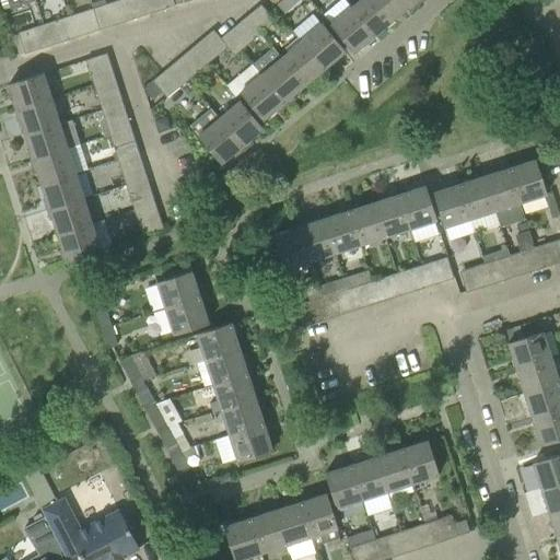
[(137,18),(130,0),(120,0),(117,1),(124,22),(137,18)]
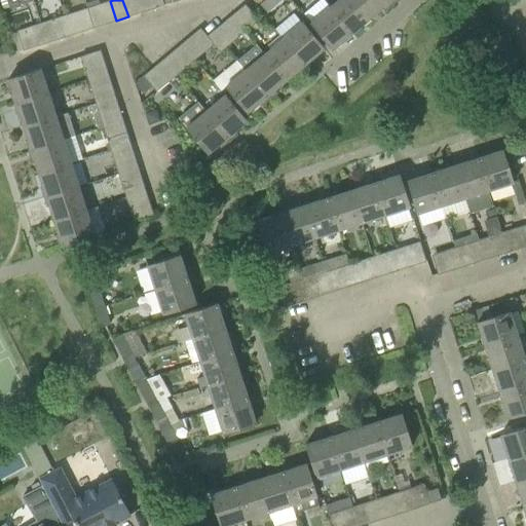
[(160,0),(149,0),(152,9),(162,5),(160,0)]
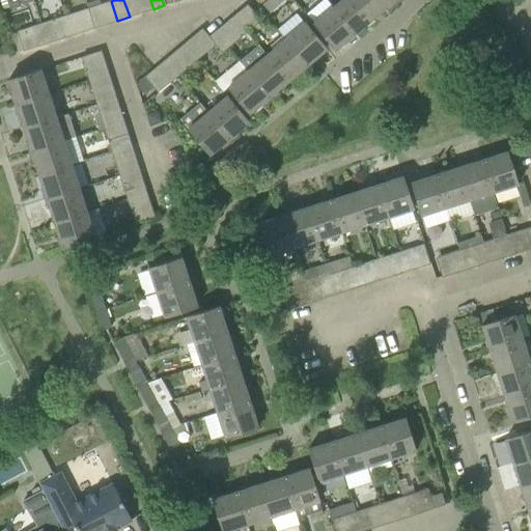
[(284,0),(267,0),(262,4),(270,14),(284,0)]
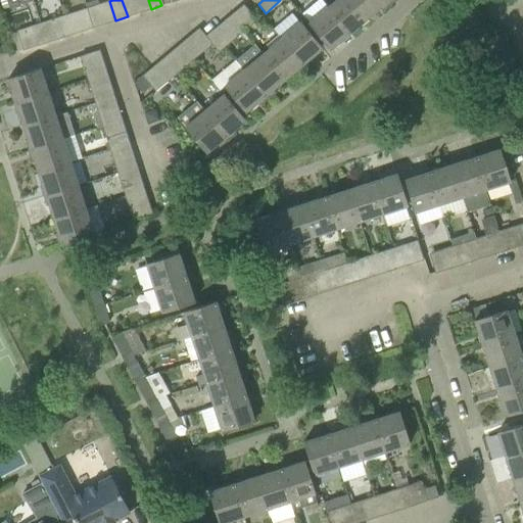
[(369,15),(354,0),(335,0),(328,7),(352,37),(360,30),(357,26),(369,15)]
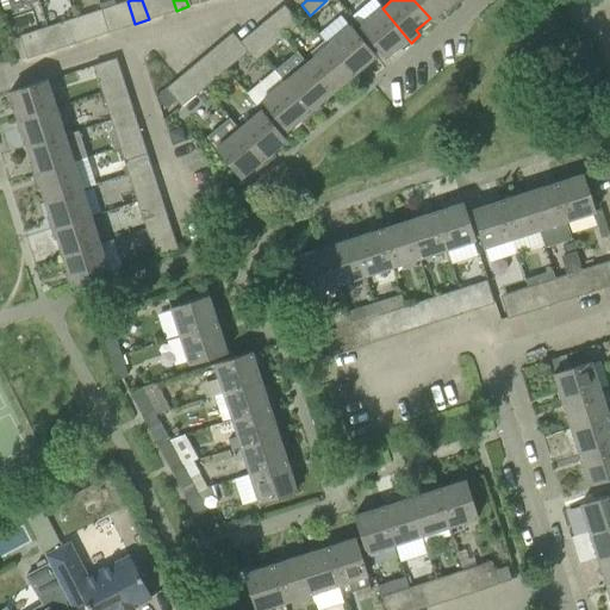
[(454,6),(449,0),(414,0),(430,18),(441,8),(446,13),(454,6)]
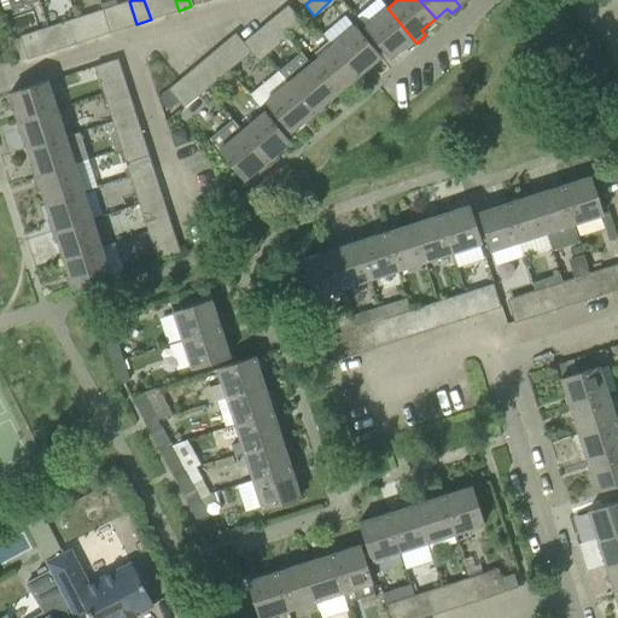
[(136,24),(129,1),(115,6),(122,29),(136,24)]
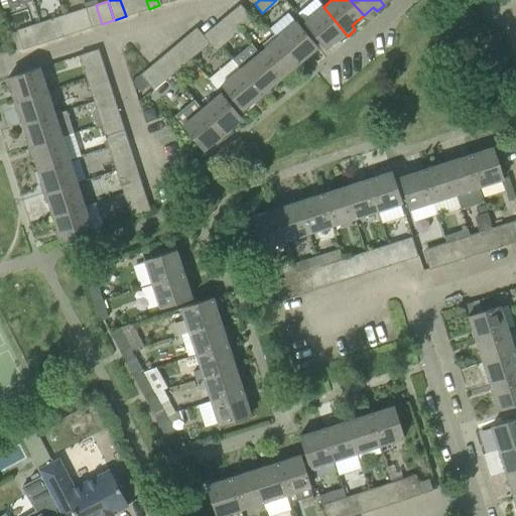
[(253,20),(246,12),(240,5),(227,16),(240,31),(253,20)]
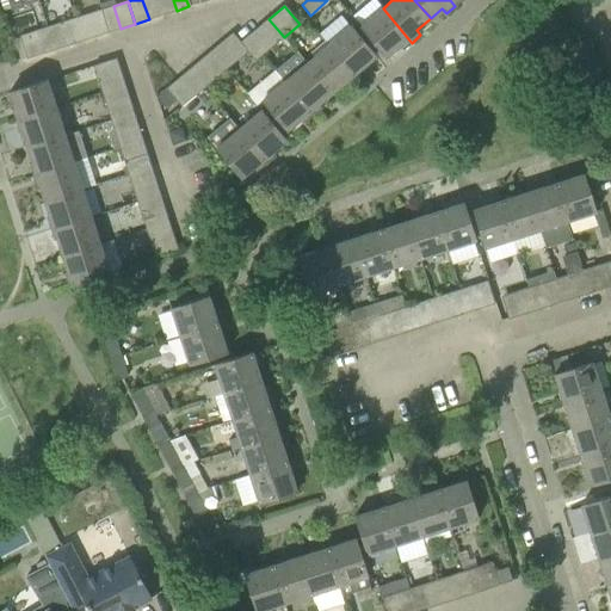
[(412,43),(383,8),(360,28),(384,57),(399,45),(402,50),(412,43)]
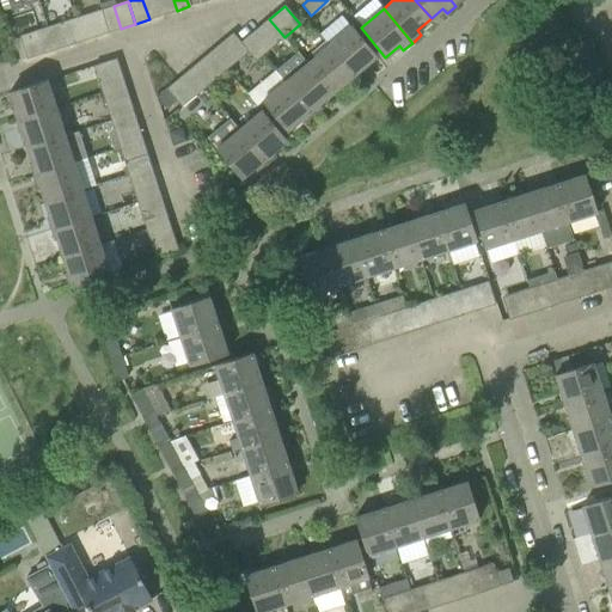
[(93,37),(87,14),(73,18),(80,41),(93,37)]
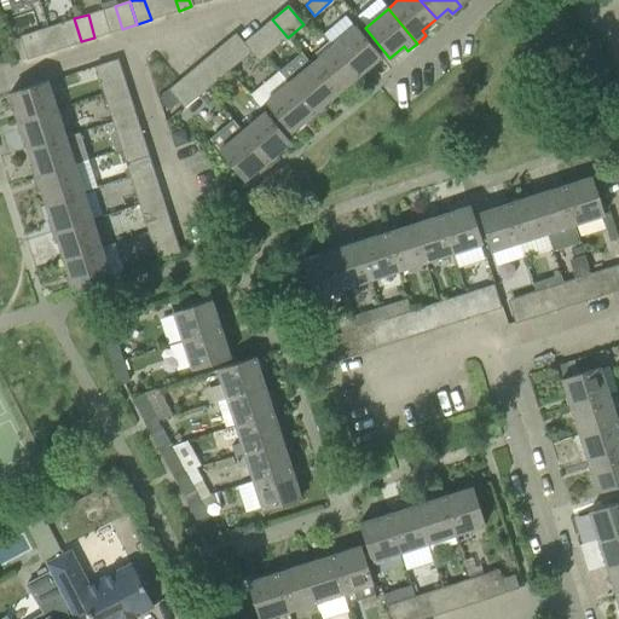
[(81,41),(74,18),(61,23),(67,46),(81,41)]
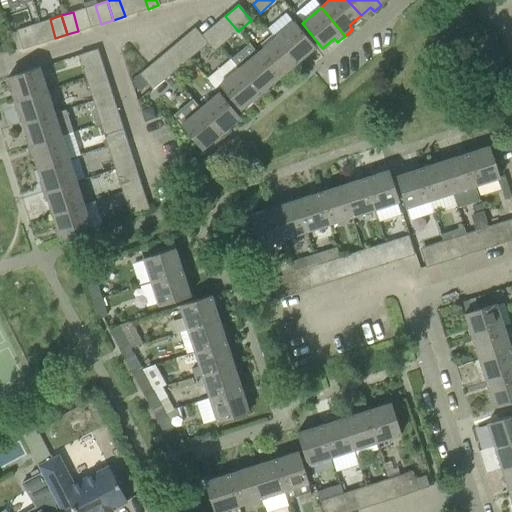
[(238,31),(225,16),(206,31),(219,46),(238,31)]
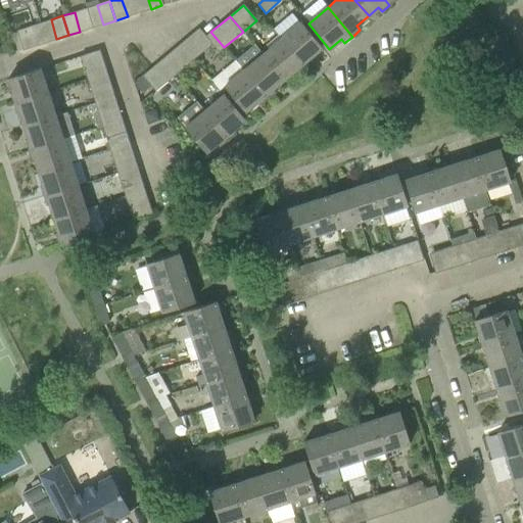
[(321,48),(307,32),(299,22),(280,38),(305,67),(313,61),(310,57),(321,48)]
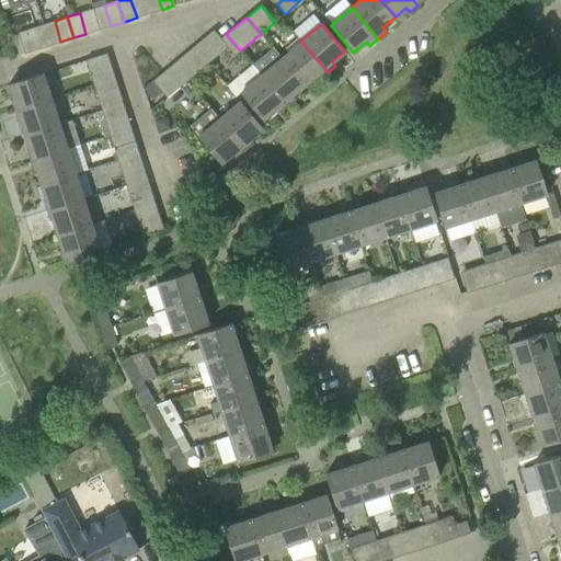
[(36,49),(30,29),(18,33),(24,54),(36,49)]
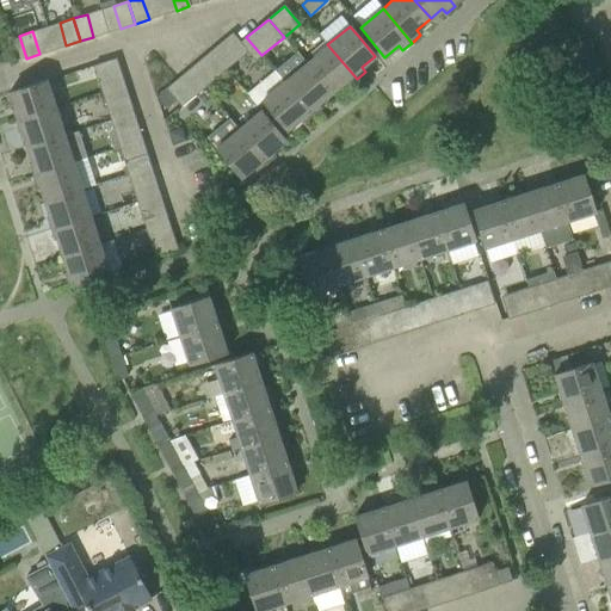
[(254,61),(261,55),(246,37),(240,42),(232,32),(208,53),(223,71),(246,51),(254,61)]
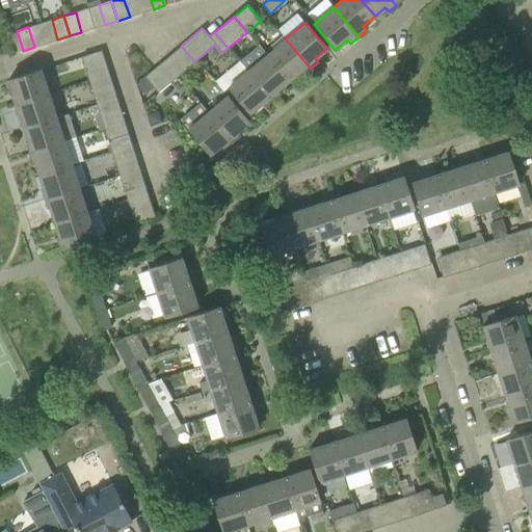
[(311,69),(285,38),(266,55),(288,81),(299,72),(302,76),(311,69)]
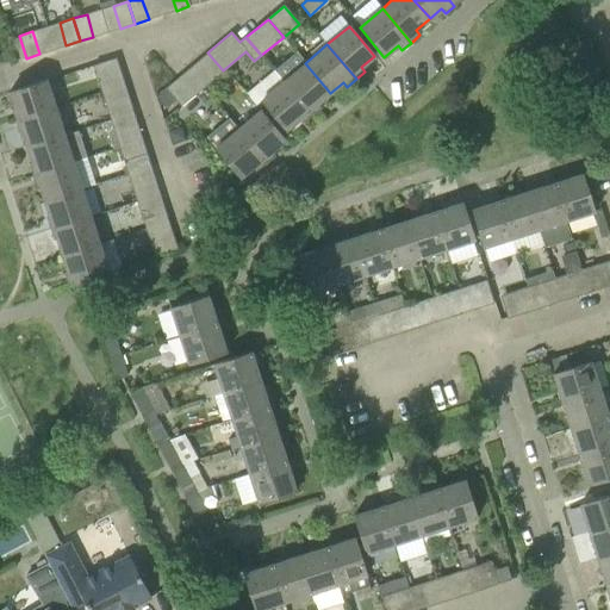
[(223,70),(207,53),(187,69),(203,88),(223,70)]
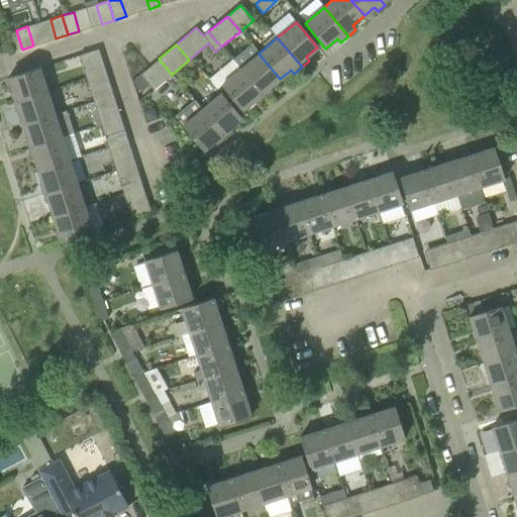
[(78,55),(86,79),(105,73),(97,48),(78,55)]
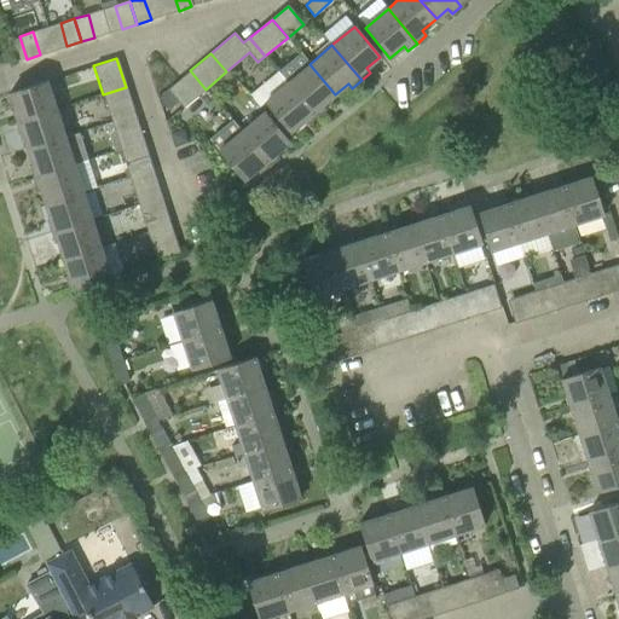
[(335,94),(310,64),(287,82),(317,117),(325,110),(322,105),(335,94)]
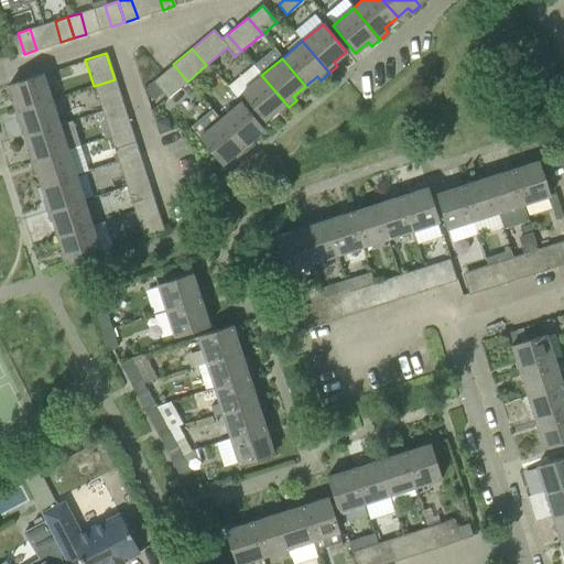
[(166,98),(187,82),(173,64),(152,82),(166,98)]
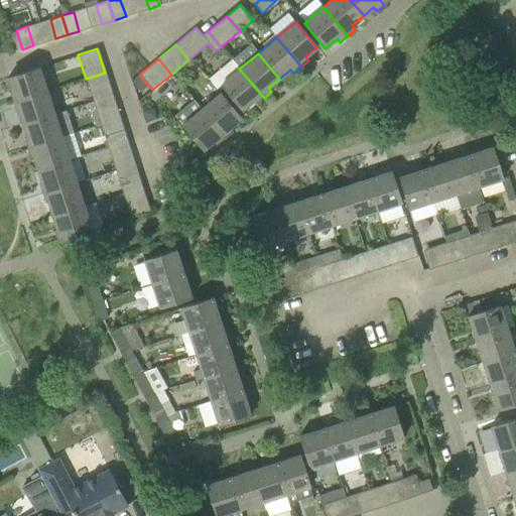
[(46,91),(39,68),(7,78),(12,92),(9,93),(12,102),(46,91)]
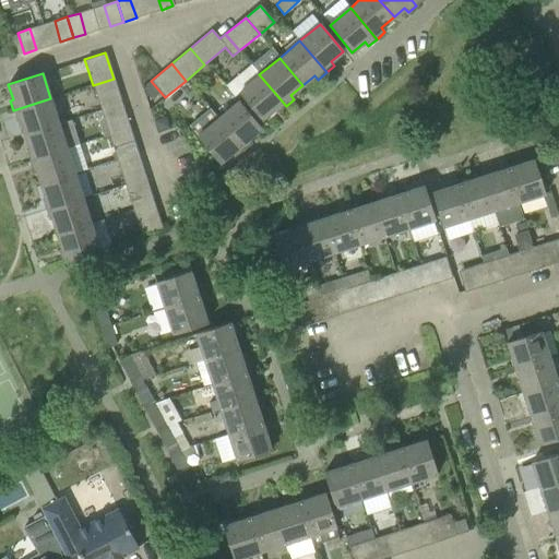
[(286,106),(259,74),(239,92),(262,119),(274,108),(277,113),(286,106)]
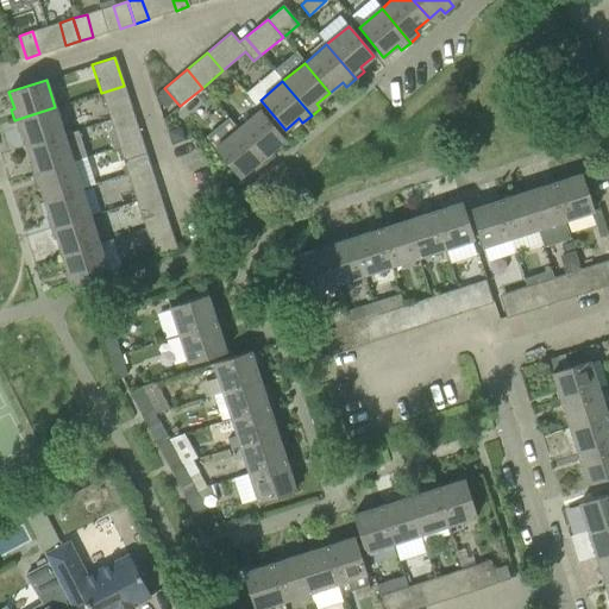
[(132,113),(124,86),(101,93),(110,120),(132,113)]
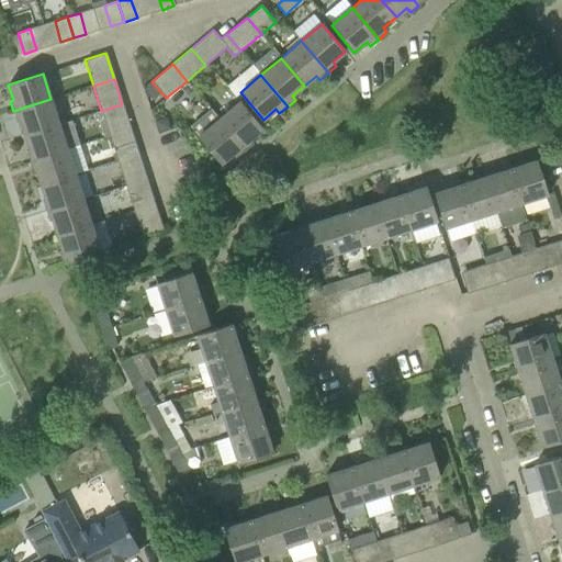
[(58,124),(51,99),(13,111),(17,121),(20,120),(24,135),(58,124)]
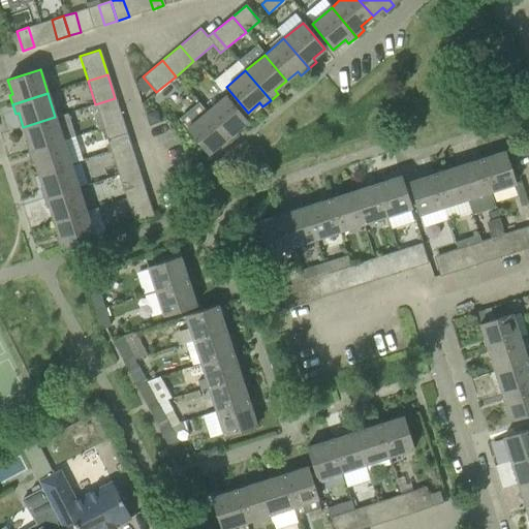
[(247,121),(234,105),(225,95),(206,112),(230,142),(239,135),(235,131),(247,121)]
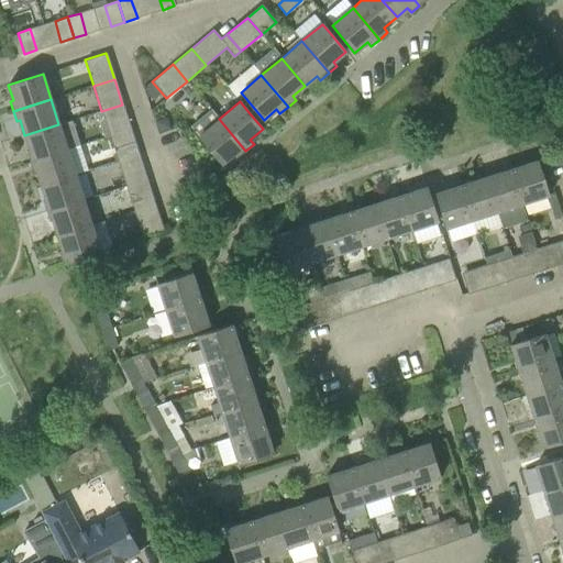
[(130,129),(122,105),(101,111),(110,136),(130,129)]
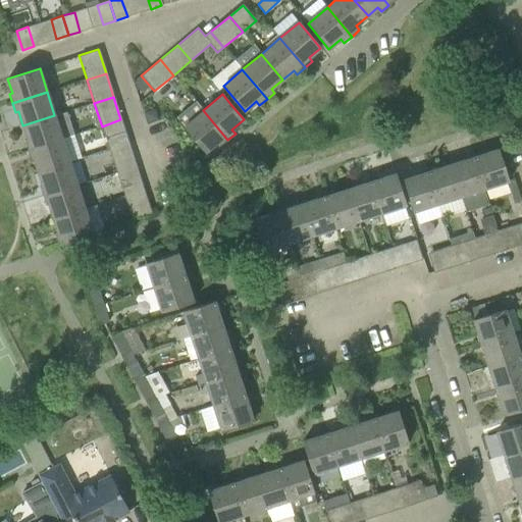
[(227,140),(203,110),(184,126),(205,152),(217,142),(220,146),(227,140)]
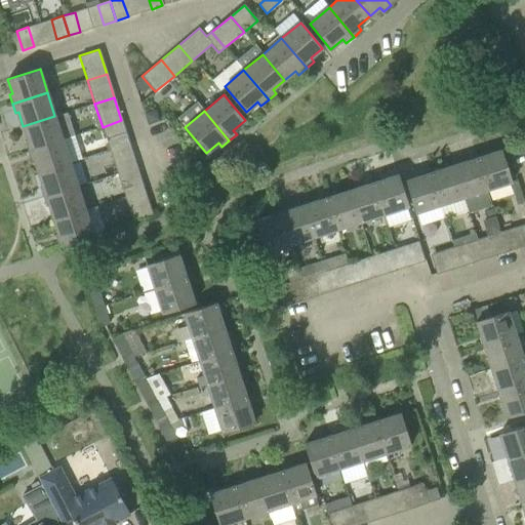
[(63,139),(54,116),(23,126),(27,140),(25,142),(28,151),(63,139)]
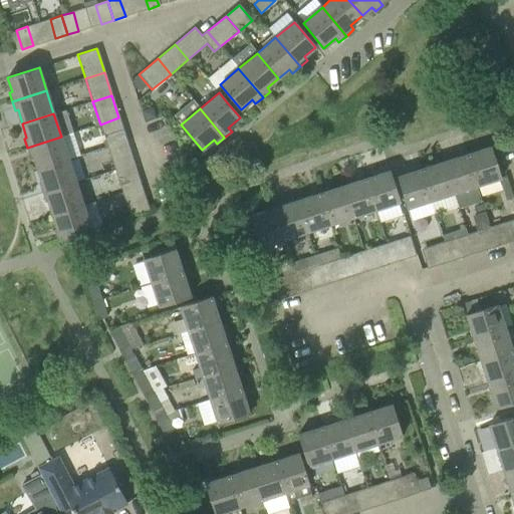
[(126,141),(118,117),(100,124),(107,147),(126,141)]
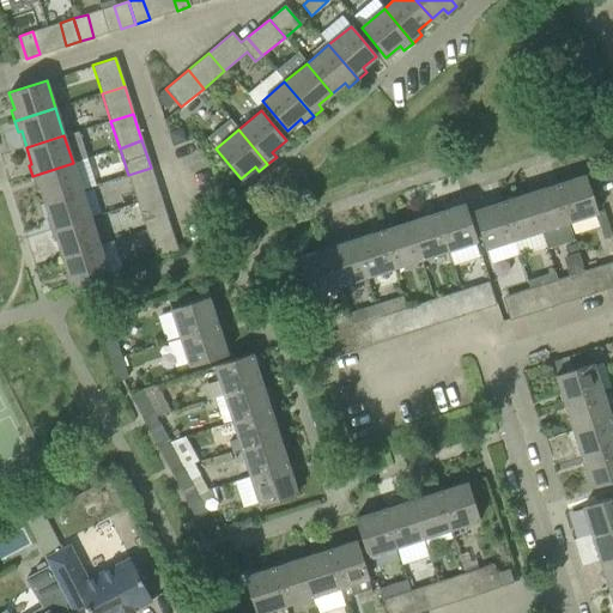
[(82,190),(73,163),(32,176),(36,187),(38,186),(44,202),(82,190)]
